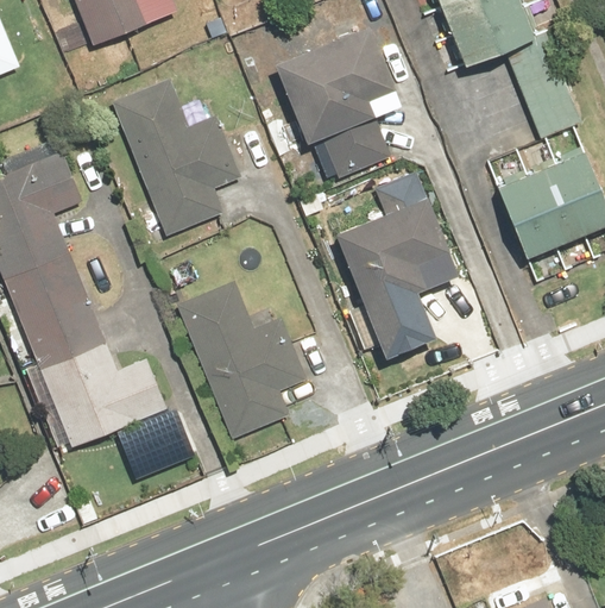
[(182,11),(177,0),(73,0),(93,46),(182,11)]
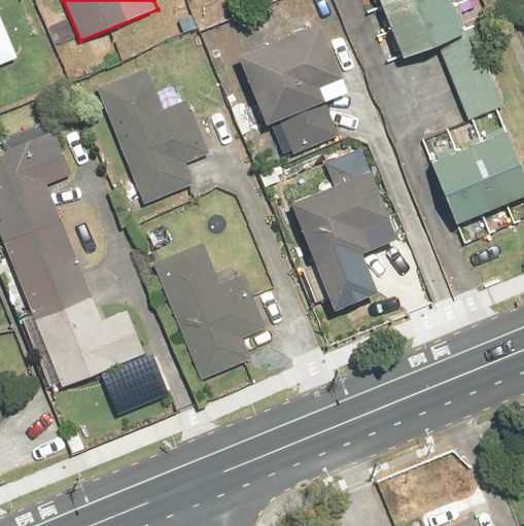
[(315,4),(313,0),(283,0),(235,21),(241,36),(315,4)]
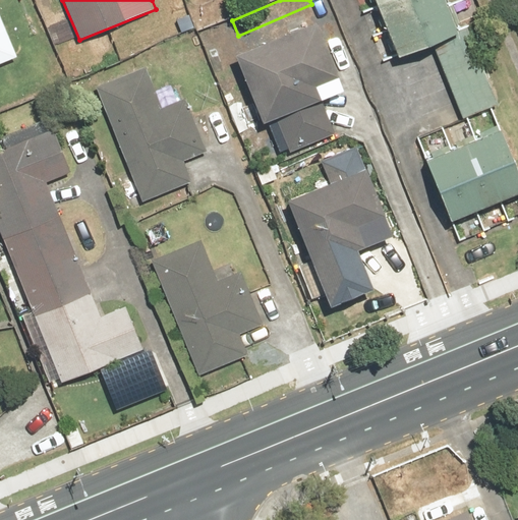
[(371,0),(396,60),(436,44),(464,118),(500,104),(470,26),(458,32),(445,0),(371,0)]
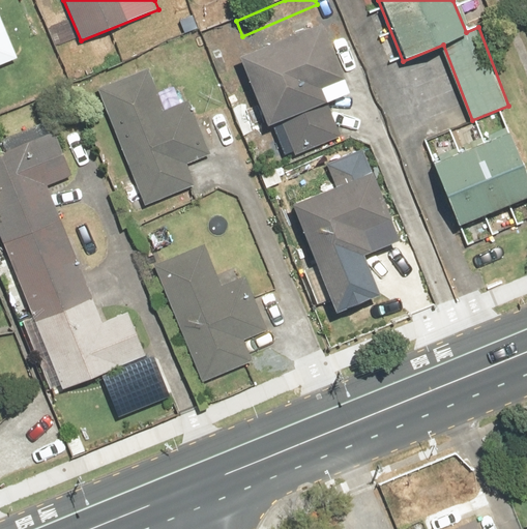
[(0,63),(17,56),(0,17),(0,63)]
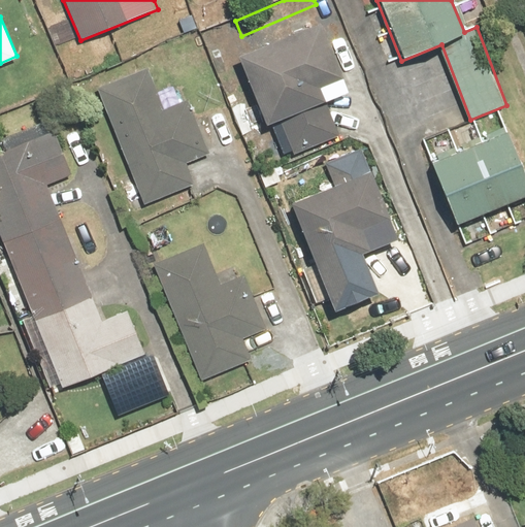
[(348,92),(320,24),(236,59),(264,126),(279,120),(292,153),(339,133),(326,102),(348,92)]
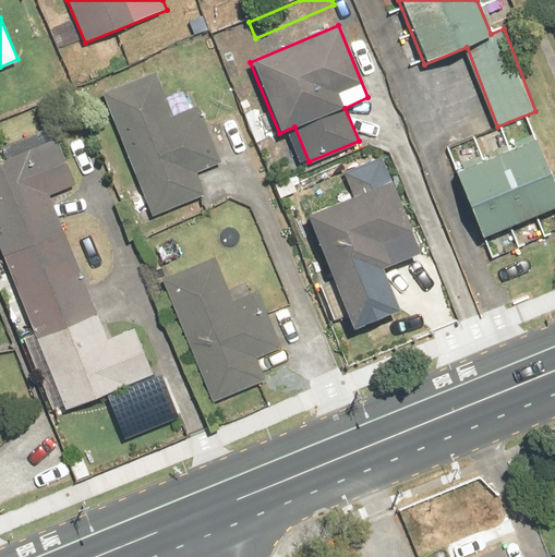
[(153,70),(103,88),(152,216),(203,195),(194,173),(222,162),(201,106),(171,117),(153,70)]
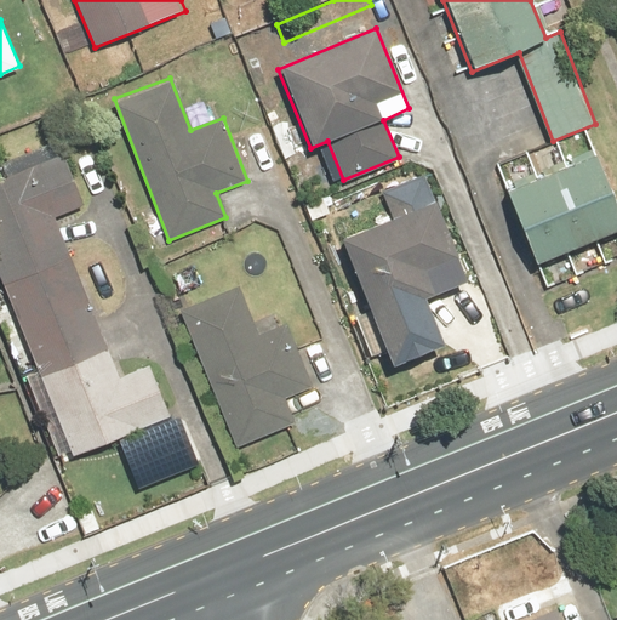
[(616,219),(590,157),(501,195),(532,267),(616,229),(616,219)]
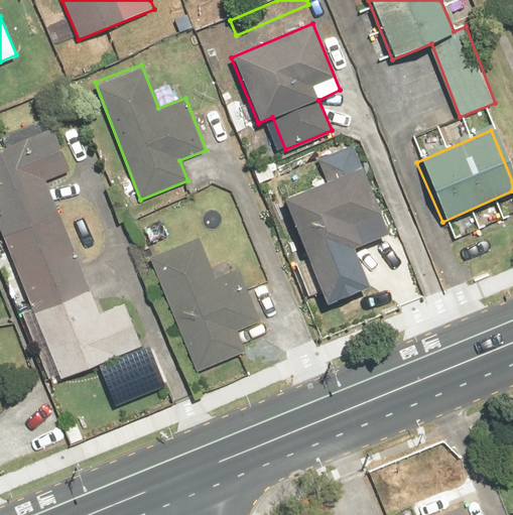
[(19,278),(47,347),(34,352),(41,369),(54,364),(60,380),(142,347),(125,303),(100,313),(47,182),(70,173),(54,136),(42,141),(40,136),(0,151),(0,230),(12,261),(0,266),(7,283),(19,278)]
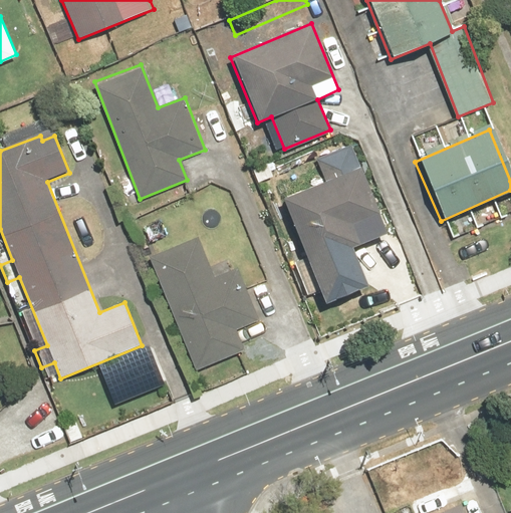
[(380,216),(360,168),(282,200),(323,301),(366,283),(351,248),(358,245),(351,228),(380,216)]
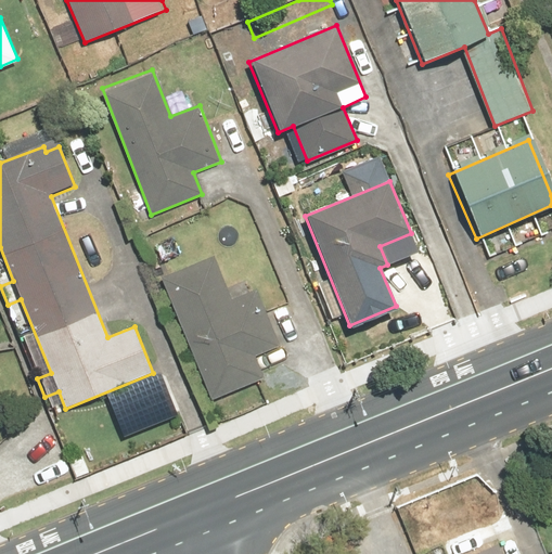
[(215,258),(163,279),(213,402),(265,381),(255,358),(280,348),(256,291),(231,300),(215,258)]
